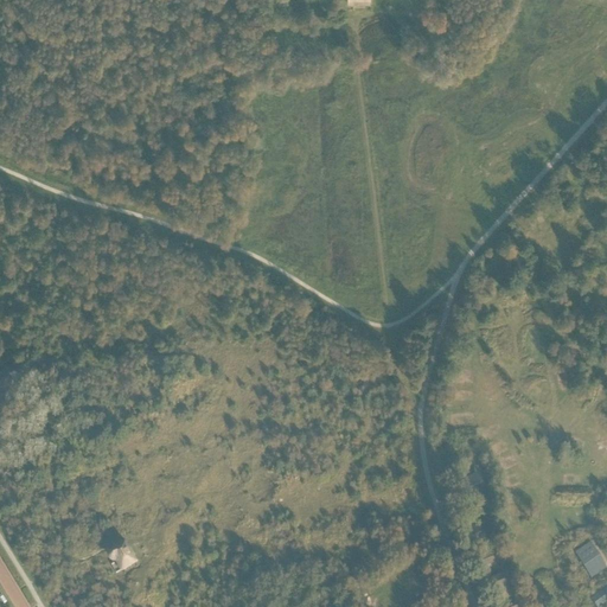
[(491,512),(487,504),(478,508),(483,517),(491,512)]
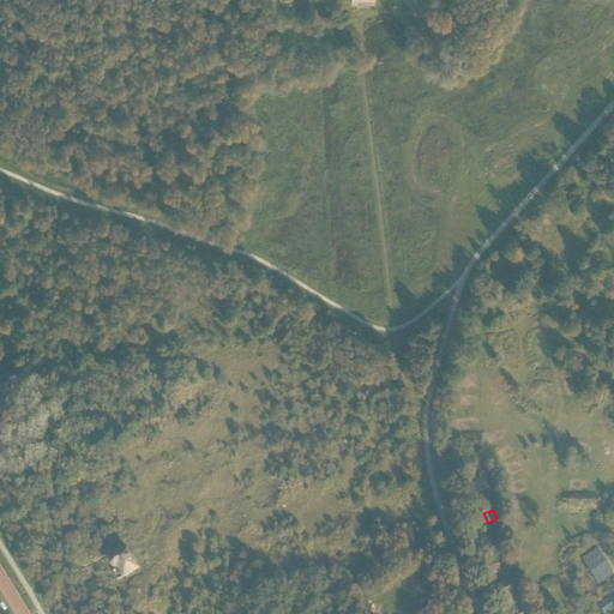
[(599,551),(582,561),(596,583),(612,572),(599,551)]
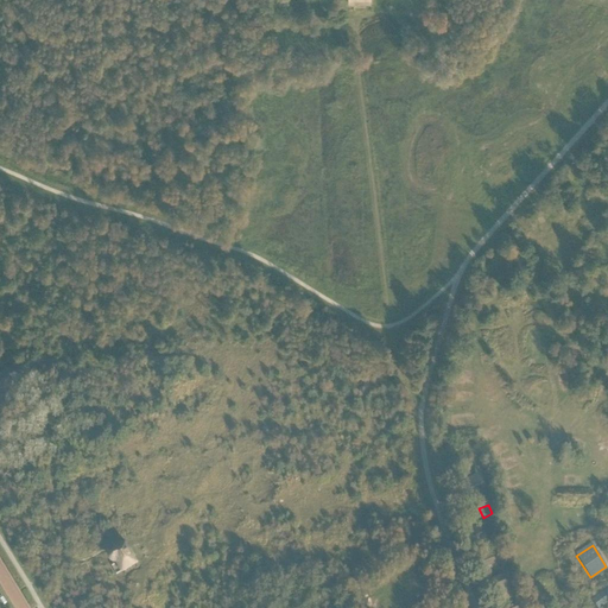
[(111,557),(111,558),(111,559),(112,561),(113,562),(114,562),(115,562),(116,562),(122,571),(135,564),(133,559),(134,558),(132,555),(130,550),(127,551),(125,548),(113,555),(112,555),(111,556),(111,557)]
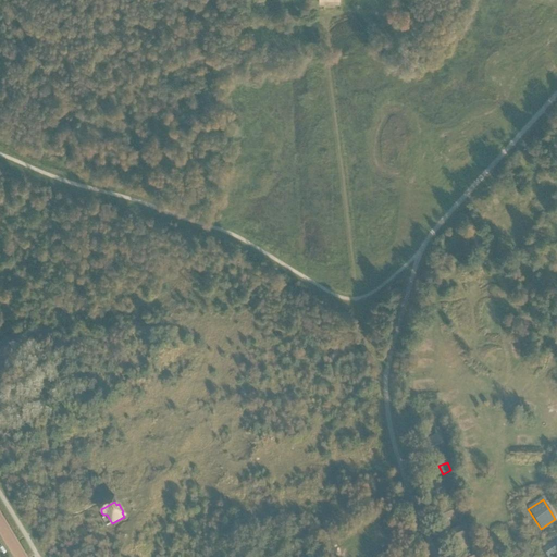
[(454,508),(440,515),(443,523),(457,517),(454,508)]
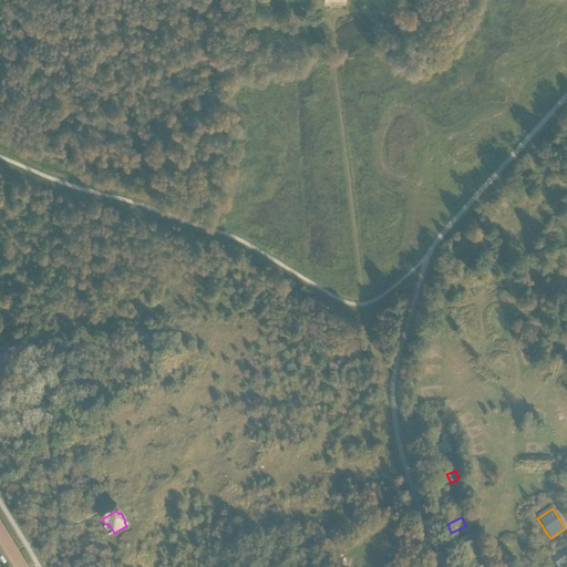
[(476,552),(471,536),(457,542),(463,557),(462,557),(464,564),(478,557),(476,552)]
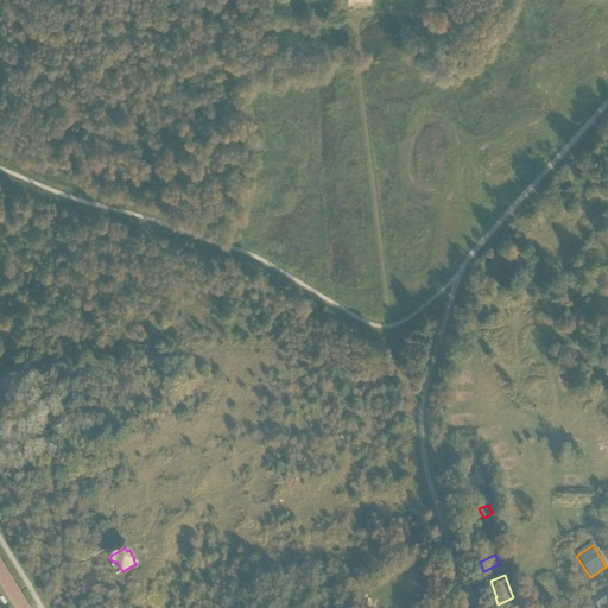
[(607,591),(607,593),(603,588),(597,591),(599,594),(591,599),(597,607),(601,607),(607,605),(607,606),(607,603),(607,591)]
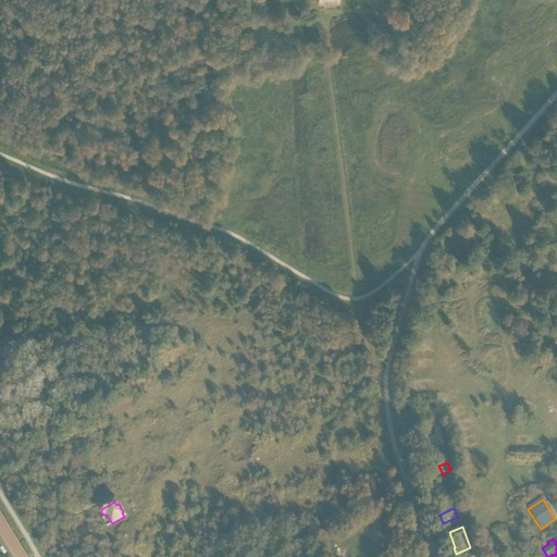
[(374,556),(379,556),(397,551),(395,546),(374,554),(374,556)]
